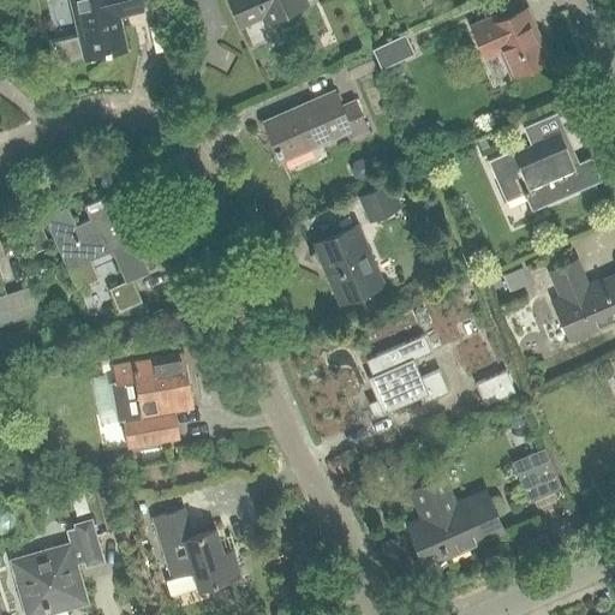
[(69,0),(73,19),(51,25),(54,43),(51,45),(60,66),(82,57),(83,63),(125,53),(117,17),(141,12),(137,0),(69,0)]
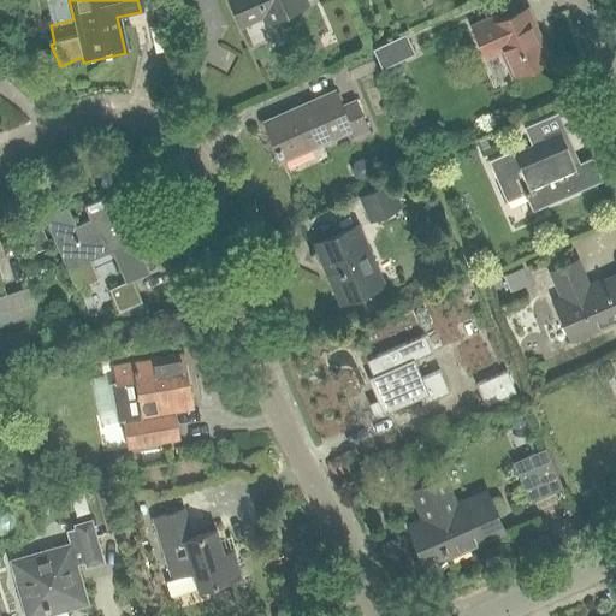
[(268,22),(307,5),(304,0),(230,0),(241,25),(265,15),(268,22)]
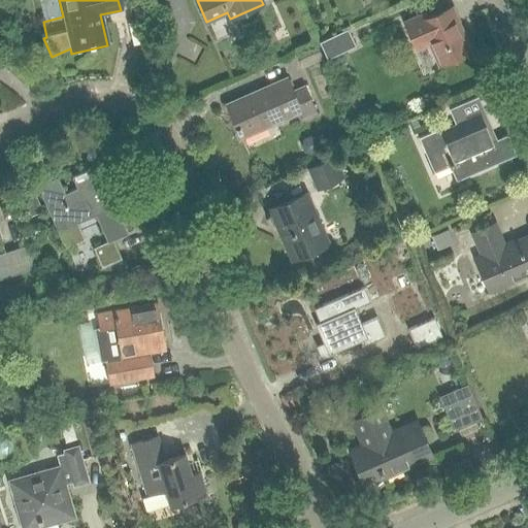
[(440,66),(471,52),(452,8),(427,20),(425,15),(407,24),(418,48),(430,43),(440,66)]
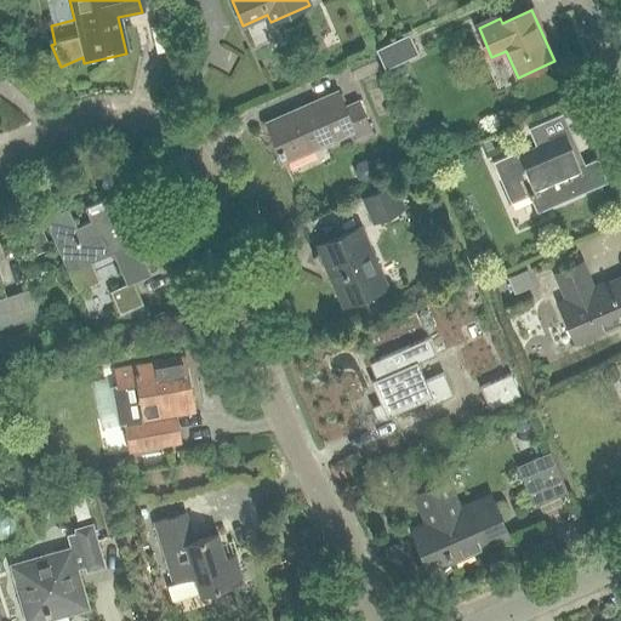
[(417,55),(408,35),(375,50),(385,70),(417,55)]
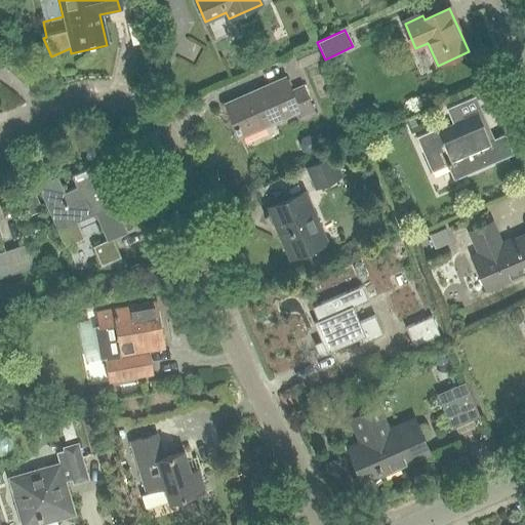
[(300,118),(312,113),(300,87),(290,92),(284,78),(223,106),(238,139),(298,113),(300,118)]
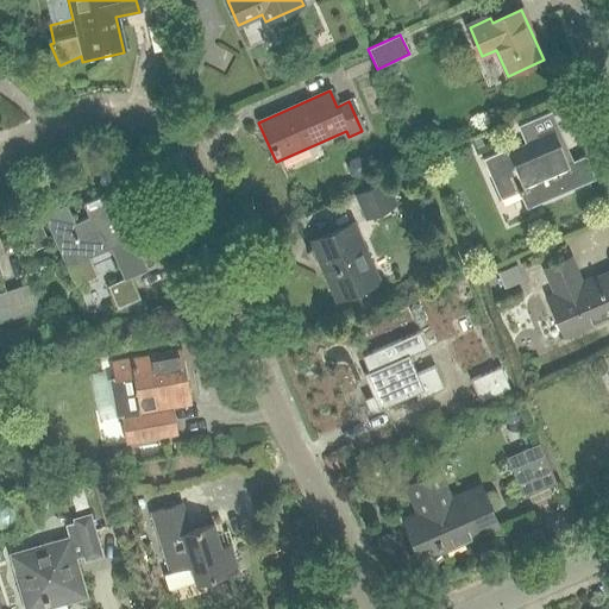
[(533,206),(596,179),(585,156),(570,163),(554,130),(526,143),(528,145),(519,149),(518,145),(484,161),(502,199),(525,189),(533,206)]
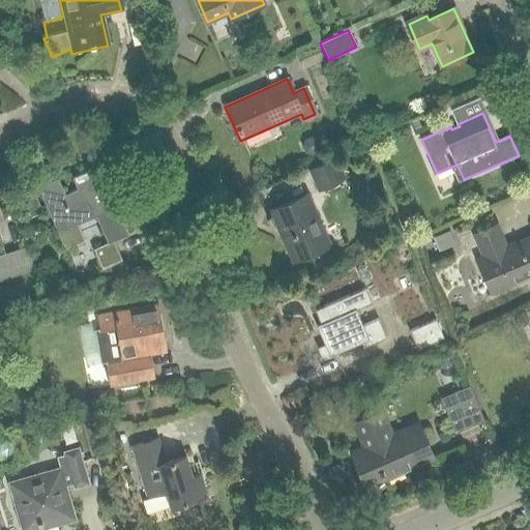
[(346,179),(335,157),(307,170),(318,193),(346,179)]
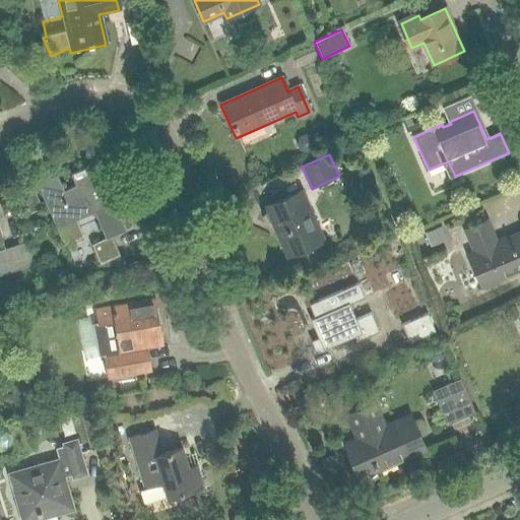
[(111,238),(125,232),(101,175),(90,179),(85,169),(70,175),(75,186),(63,191),(56,175),(36,183),(63,246),(78,239),(71,222),(93,212),(105,238),(90,244),(100,264),(119,256),(111,238)]
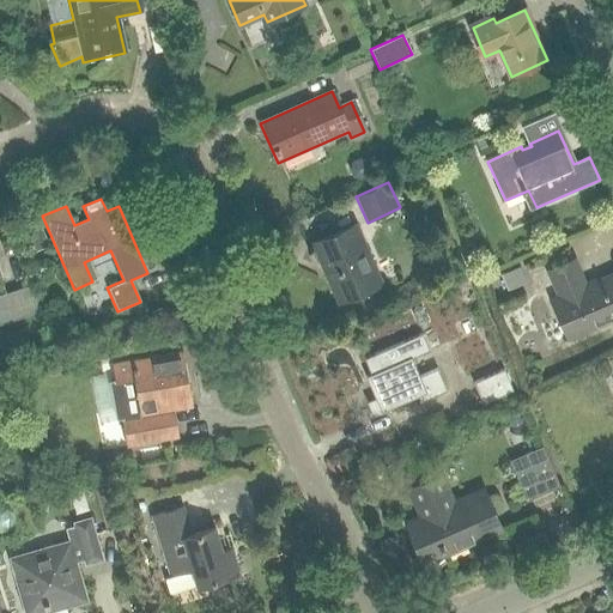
[(40,224),(22,232),(31,254),(49,246),(40,224)]
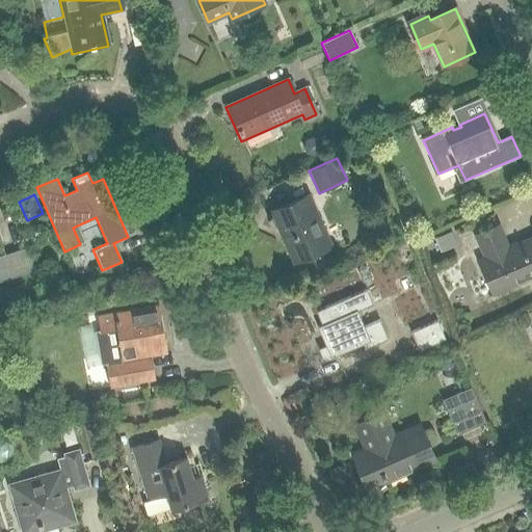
[(295,262),(331,246),(309,196),(273,212),(295,262)]
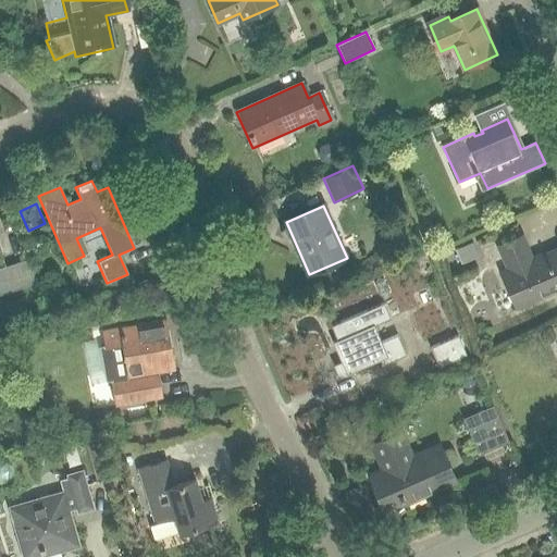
[(519,307),(556,289),(556,248),(533,259),(523,236),(498,247),(507,269),(504,270),(519,307)]
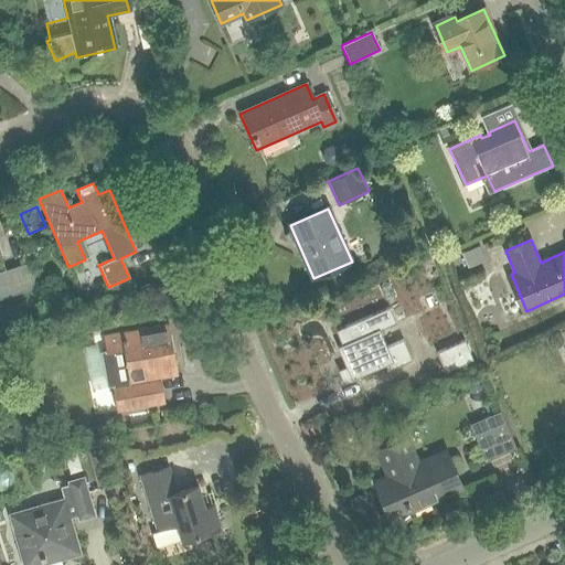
[(479,246),(461,254),(468,267),(486,260),(479,246)]
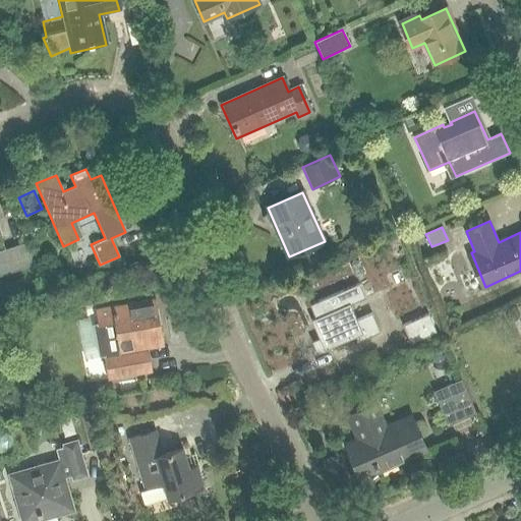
[(0,277),(34,266),(25,243),(0,252),(0,277)]
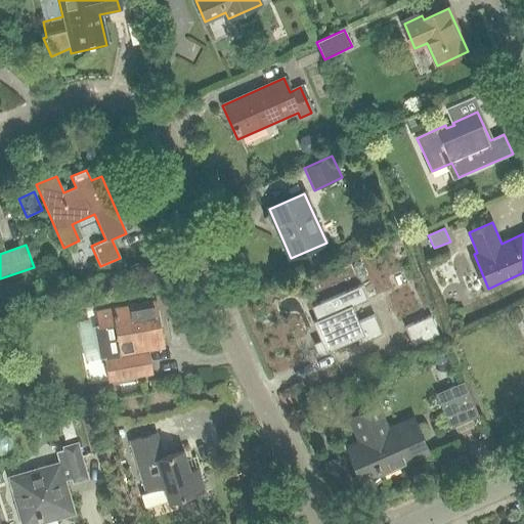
[(138,263),(126,269),(133,284),(145,278),(138,263)]
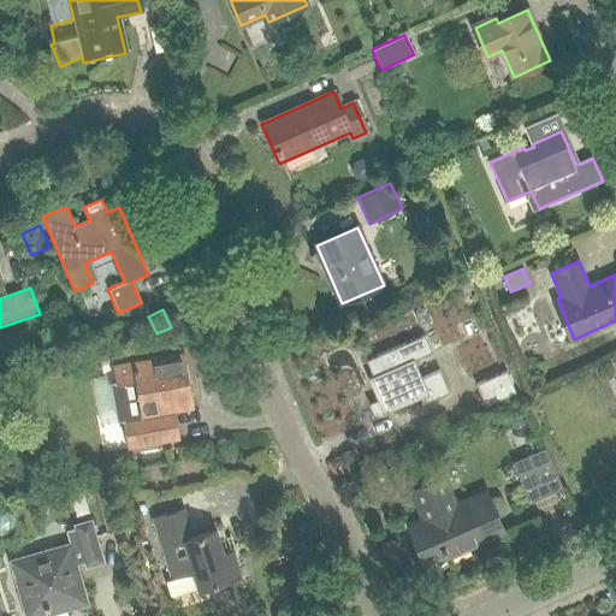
[(421,406),(448,394),(438,372),(421,379),(413,361),(431,354),(424,336),(365,362),(371,375),(365,379),(375,401),(368,404),(374,420),(391,413),(390,412),(419,398),(421,406)]
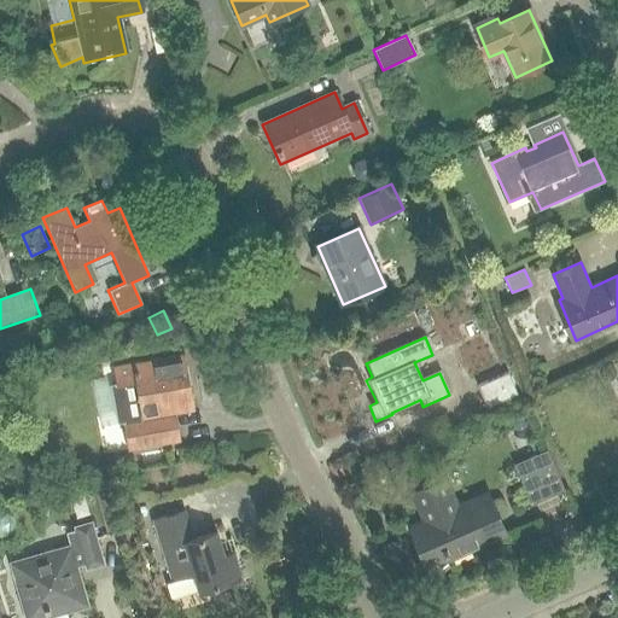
[(184,355),(111,367),(115,385),(121,421),(127,450),(179,442),(174,414),(193,410),(184,355)]
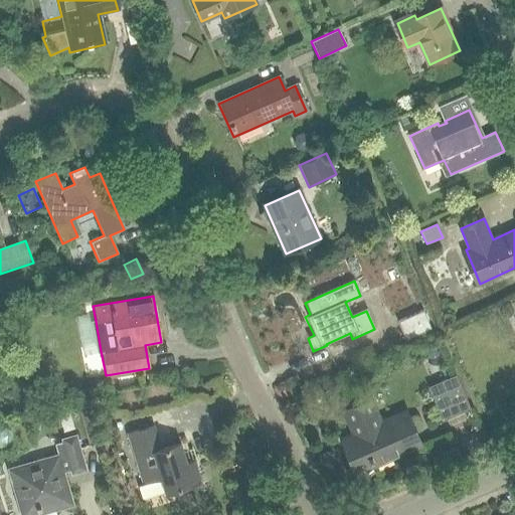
[(432,330),(423,312),(397,323),(405,341),(432,330)]
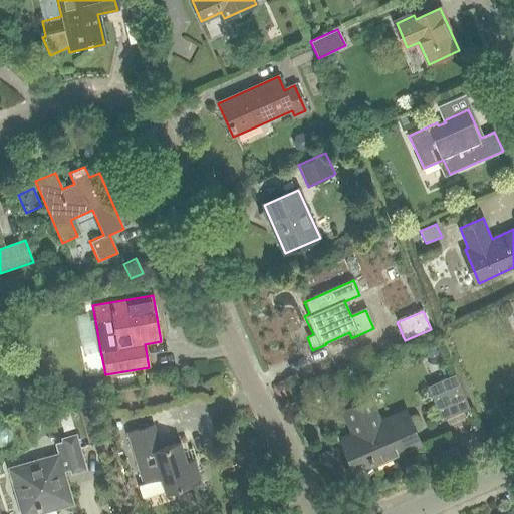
[(470,409),(456,374),(428,387),(443,421),(470,409)]
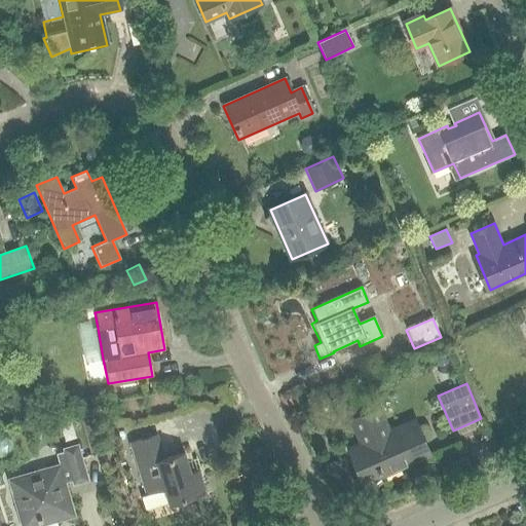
[(363,483),(429,454),(417,427),(389,440),(376,407),(349,418),(364,450),(350,456),(363,483)]
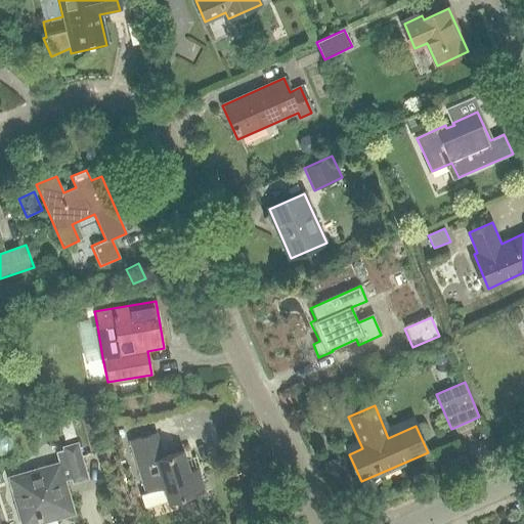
[(168,501),(203,491),(195,470),(188,473),(181,451),(163,456),(155,434),(129,442),(145,491),(163,486),(168,501)]
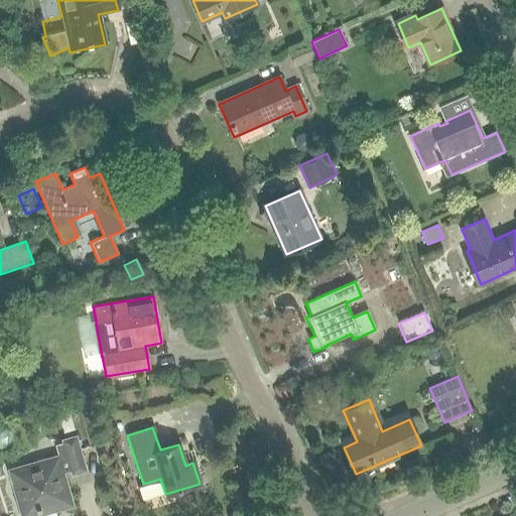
[(71,475),(86,470),(76,435),(60,440),(61,443),(55,445),(58,456),(8,470),(21,515),(36,515),(73,506),(62,473),(70,471),(71,475)]
